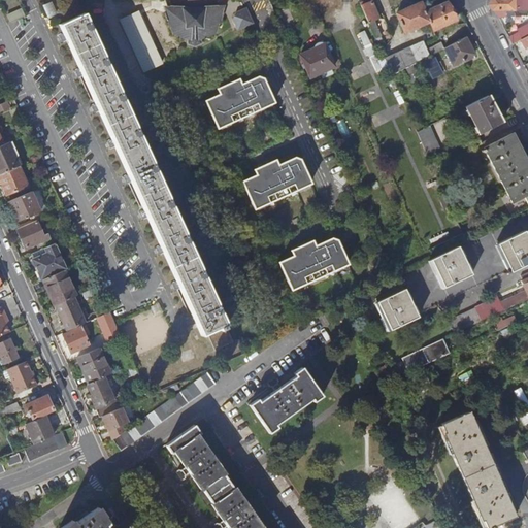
[(527,0),(494,0),(491,4),(495,10),(499,19),(508,17),(508,15),(527,14),(527,0)]
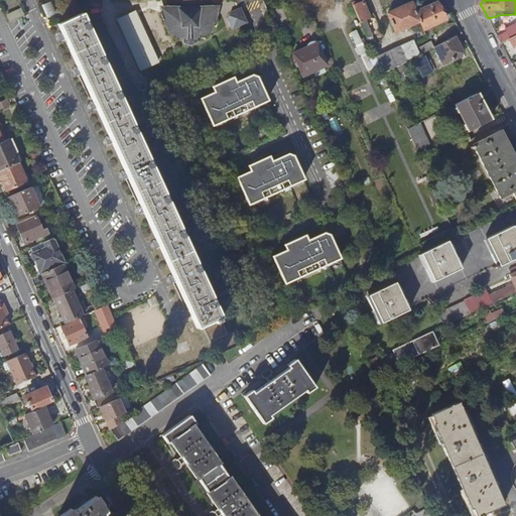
[(363,1),(353,6),(364,32),(370,30),(366,20),(371,18),(363,1)]
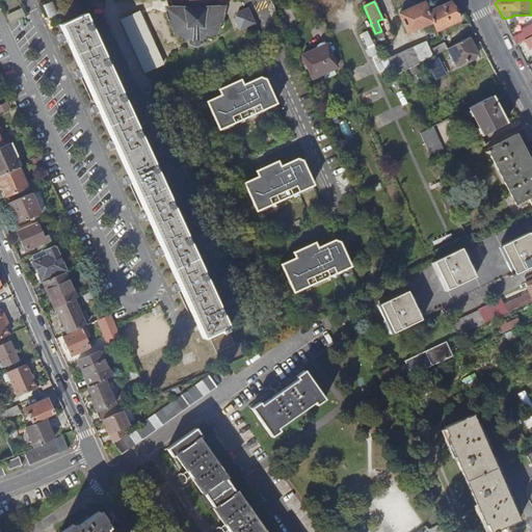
[(416,29),(432,23),(428,12),(424,3),(399,15),(407,33),(413,31),(414,34),(417,32),(416,29)]
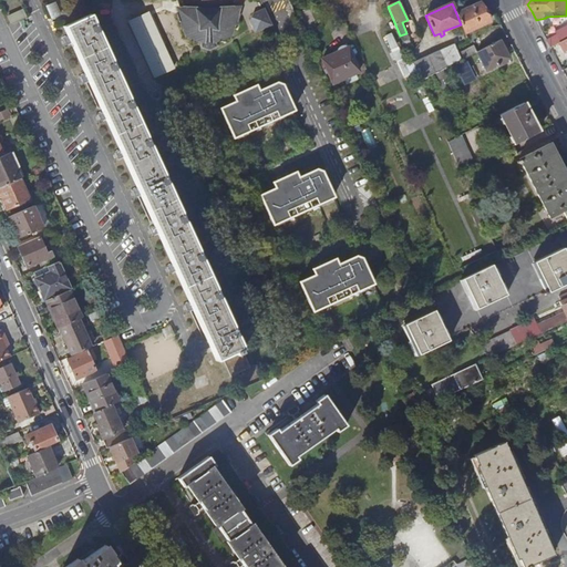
[(490,22),(482,3),(481,3),(456,13),(461,24),(465,33),(490,22)]
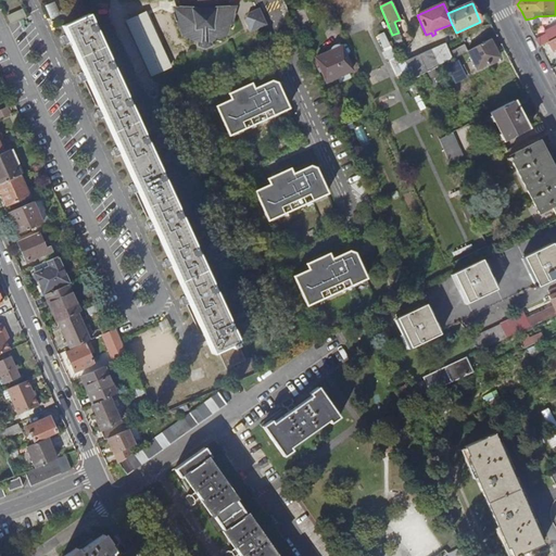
[(193,7),(190,7),(190,10),(191,10),(191,33),(190,33),(190,35),(193,35),(193,34),(198,34),(198,47),(204,50),(212,47),(212,34),(215,34),(215,36),(218,36),(218,33),(217,33),(217,11),(218,11),(218,8),(215,8),(215,9),(193,8),(193,7)]
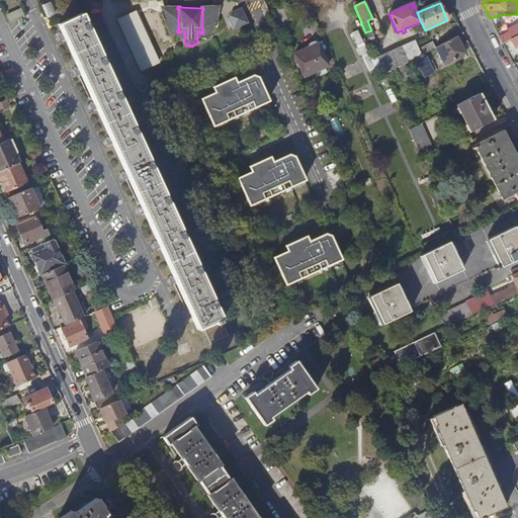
[(229,21),(233,30),(249,23),(242,7),(232,11),(229,21)]
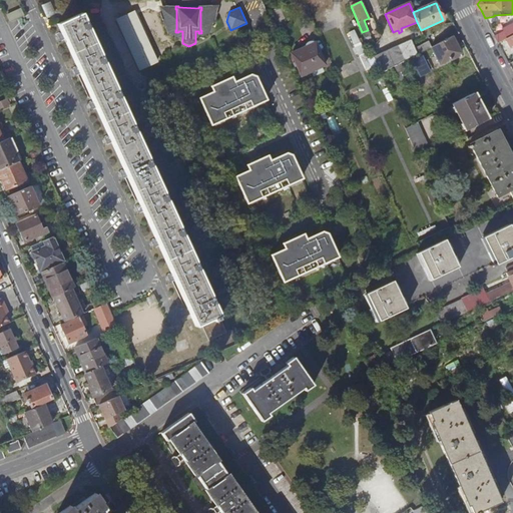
[(20,9),(7,15),(10,22),(23,16),(20,9)]
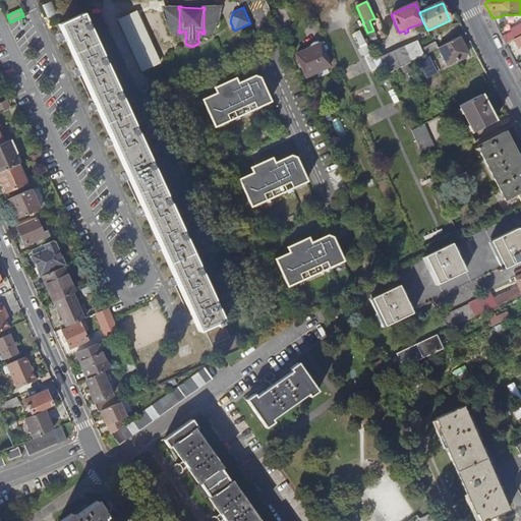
[(135,12),(119,20),(141,71),(159,64),(135,12)]
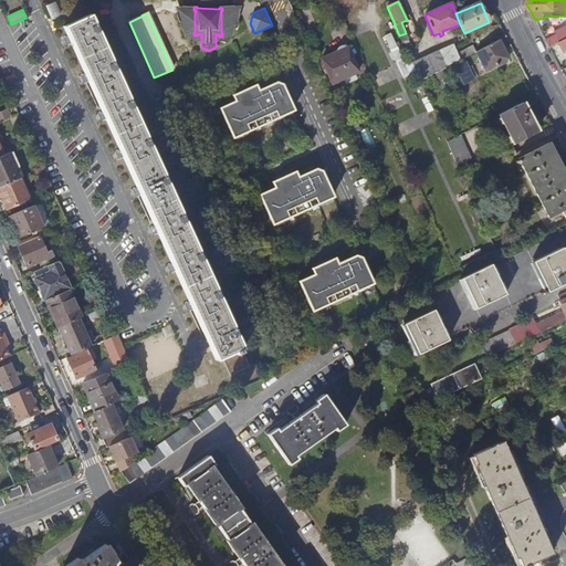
[(90,16),(63,28),(215,359),(221,357),(230,376),(249,367),(240,348),(241,348),(90,16)]
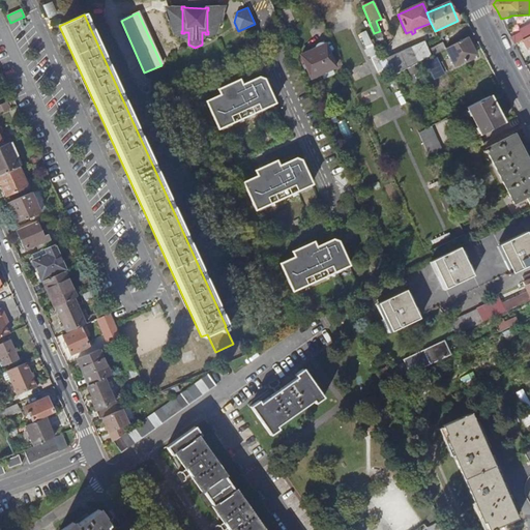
[(380,31),(374,33),(379,45),(382,42),(381,40),(384,39),(381,30),(380,31)]
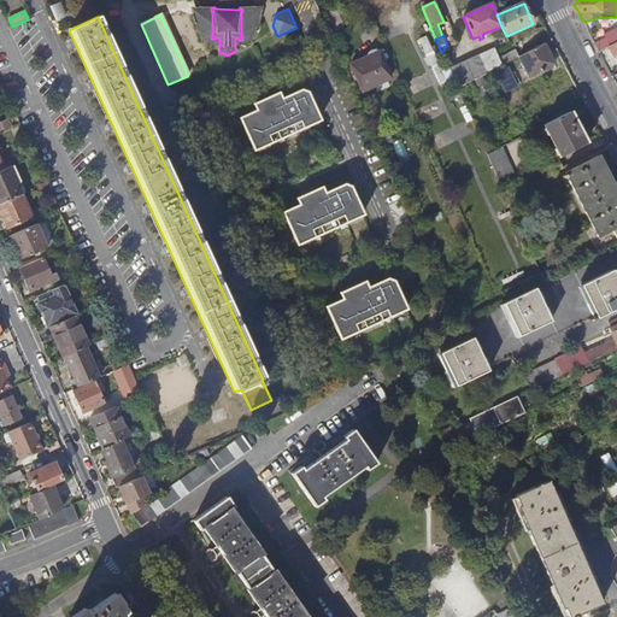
[(554,64),(544,43),(518,57),(529,77),(541,70),(542,72),(552,68),(551,65),(554,64)]
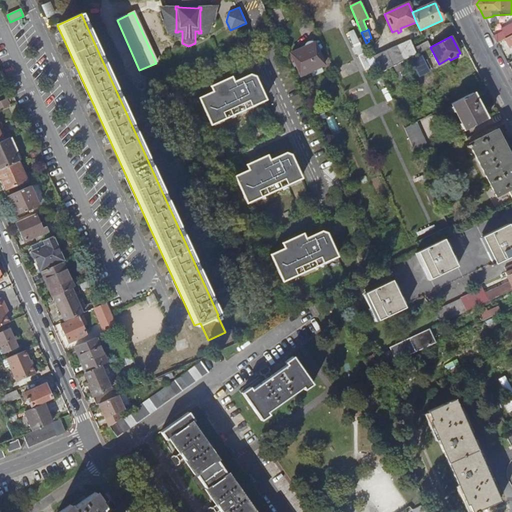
[(414,48),(412,44),(410,39),(372,57),(380,73),(394,66),(416,54),(414,48)]
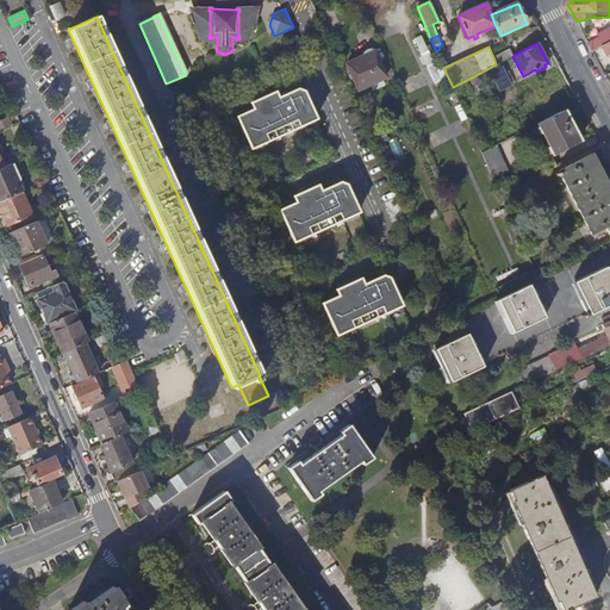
[(510,50),(493,57),(496,64),(512,56),(510,50)]
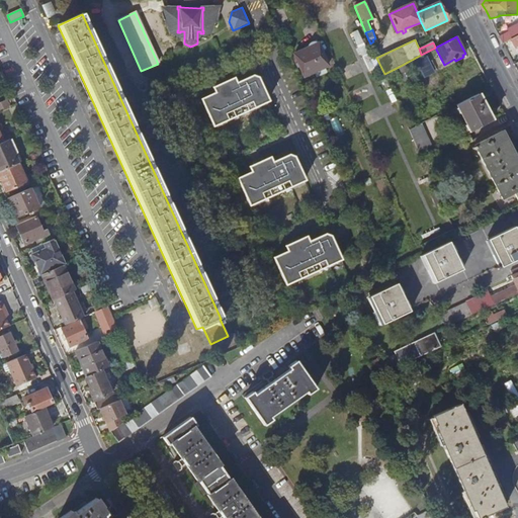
[(328,66),(318,44),(294,54),(305,76),(328,66)]
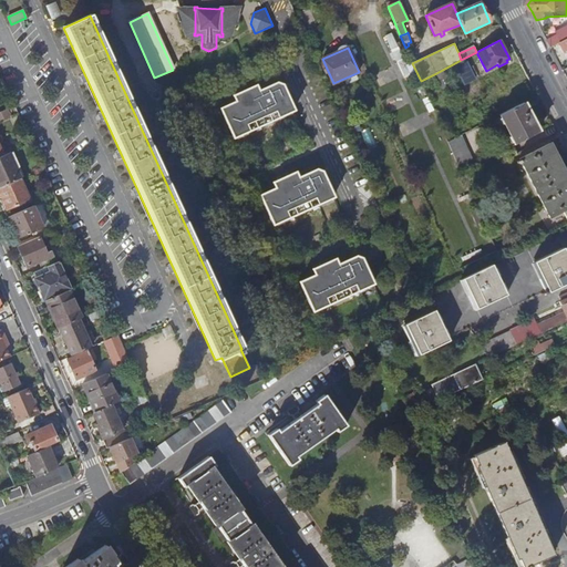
[(237,103),(222,110),(235,140),(296,112),(284,86),(278,84),(260,93),(257,86),(235,98),(237,103)]
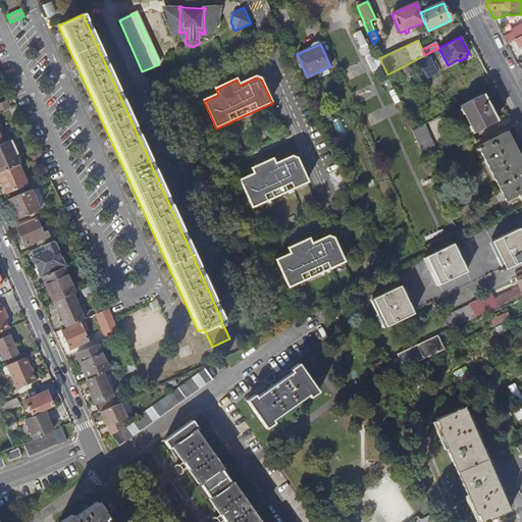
[(473,134),(496,122),(481,95),(459,106),(473,134)]
